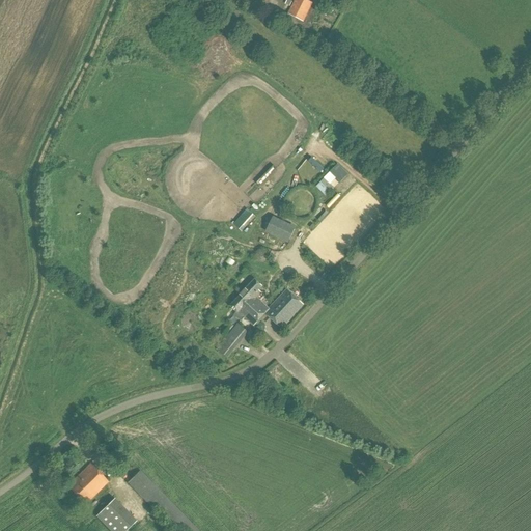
[(295,0),(288,15),(303,22),(312,3),(308,1),(308,0),(295,0)]
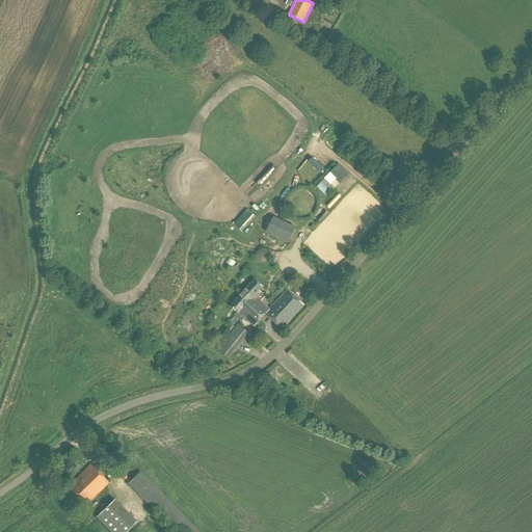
[(348,176),(338,165),(330,173),(341,183),(348,176)]
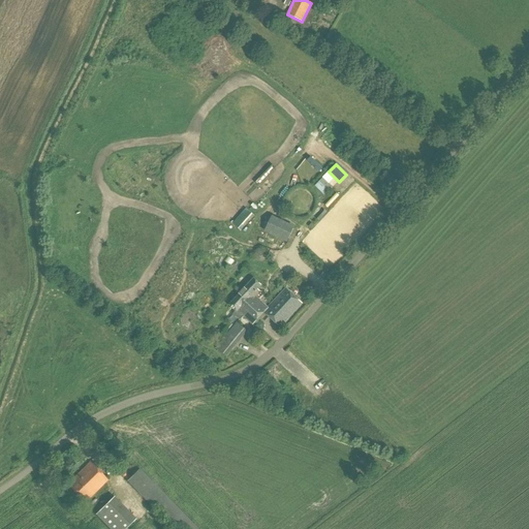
[(278,170),(272,165),(255,183),(260,188),(278,170)]
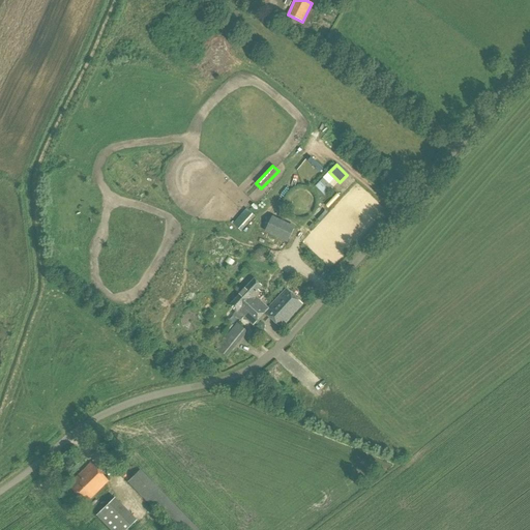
[(324,178),(316,187),(324,196),(333,187),(324,178)]
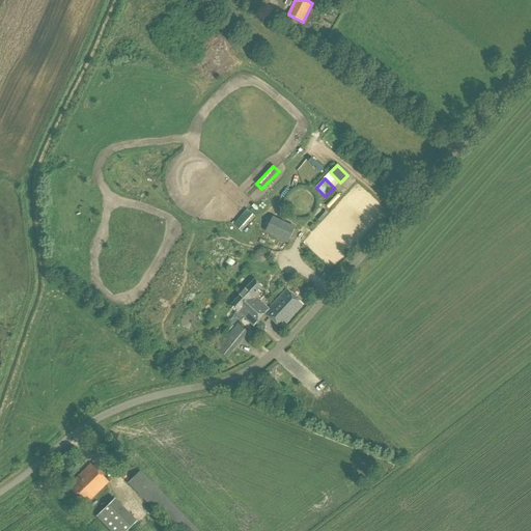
[(286,215),(272,234),(281,241),(286,234),(291,238),(301,225),(286,215)]
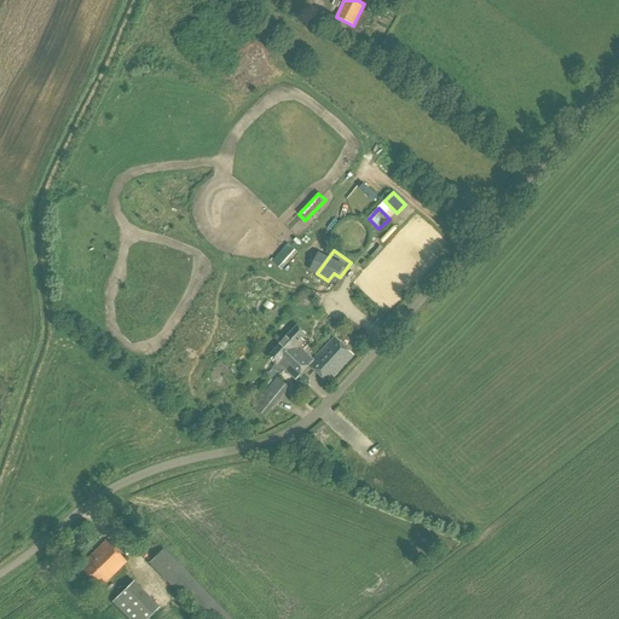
[(310,365),(328,383),(353,356),(335,339),(313,360),(299,347),(304,341),(301,339),(306,334),(298,327),(278,346),(305,370),(310,365)]
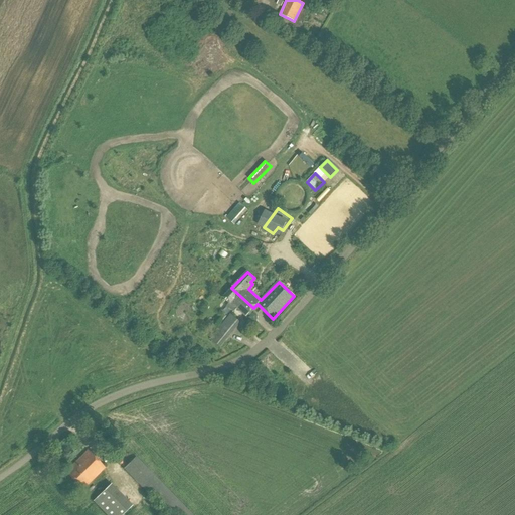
[(246,316),(253,308),(231,288),(223,298),(229,304),(227,306),(231,309),(234,306),(246,316)]
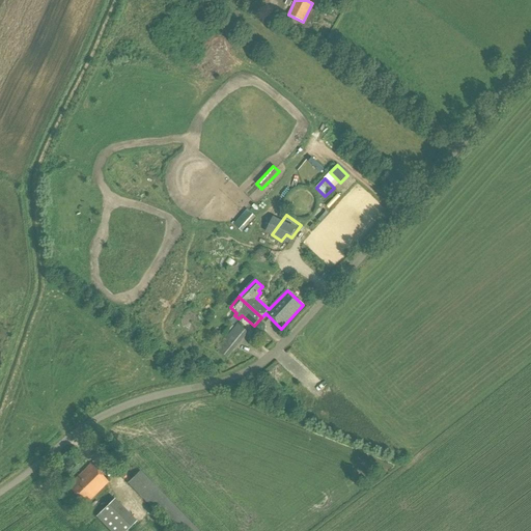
[(261,322),(256,328),(262,333),(266,329),(264,325),(261,322)]
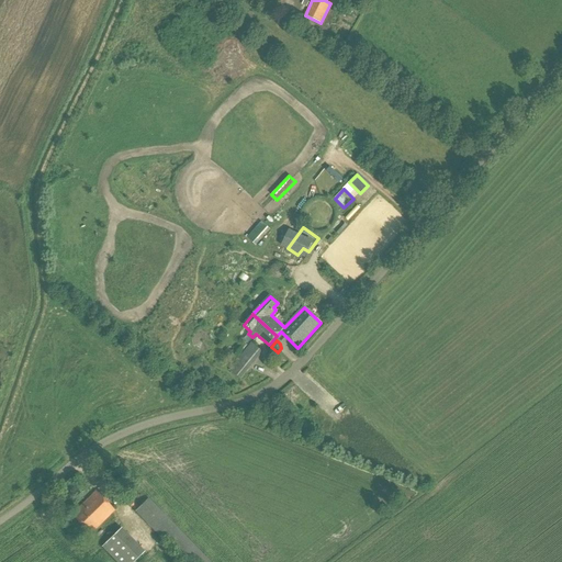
[(231,370),(240,379),(262,351),(253,344),(231,370)]
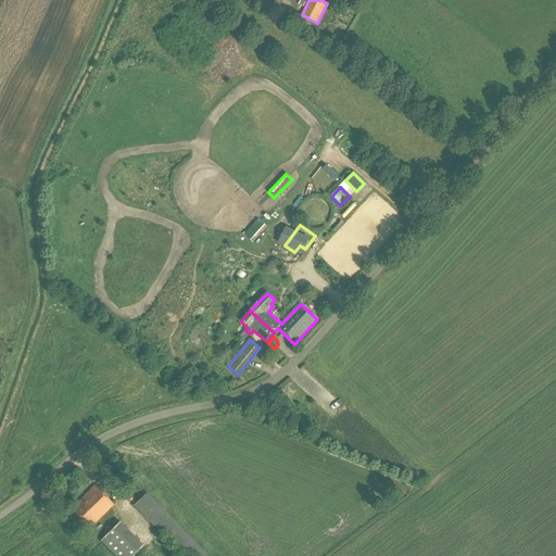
[(89,529),(113,505),(95,485),(71,510),(89,529)]
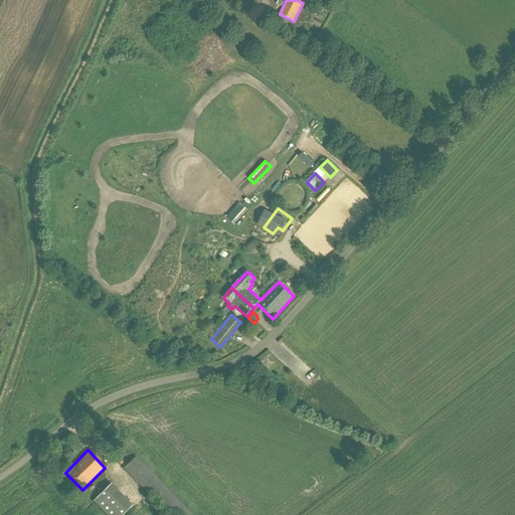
[(169,514),(191,514),(136,457),(124,469),(169,514)]
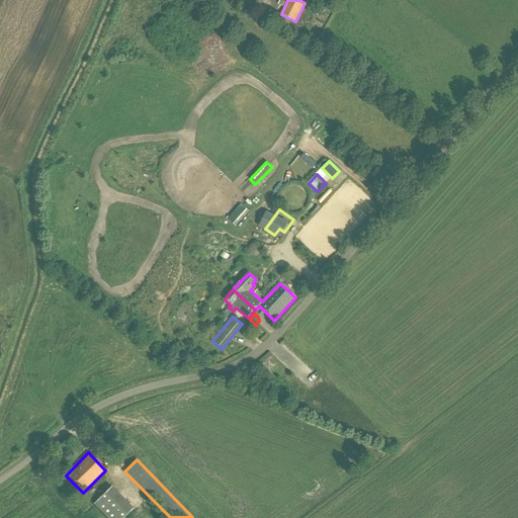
[(105,517),(123,517),(134,509),(111,487),(93,504),(105,517)]
